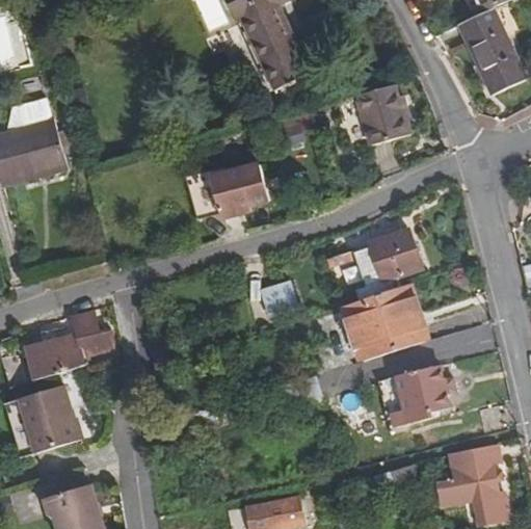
[(233,0),(273,86),(310,71),(280,3),(286,0),(233,0)]
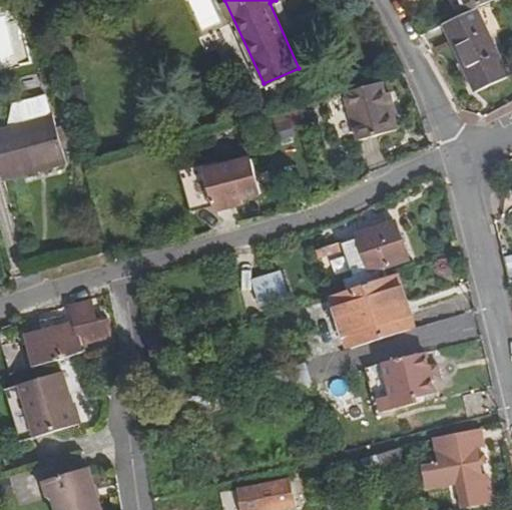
[(477,6),(489,0),(459,0),(461,5),(464,12),(477,6)]
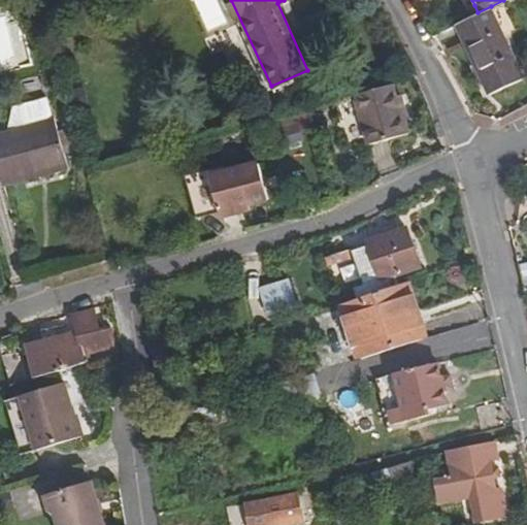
[(466,18),(478,12),(474,5),(463,10),(466,18)]
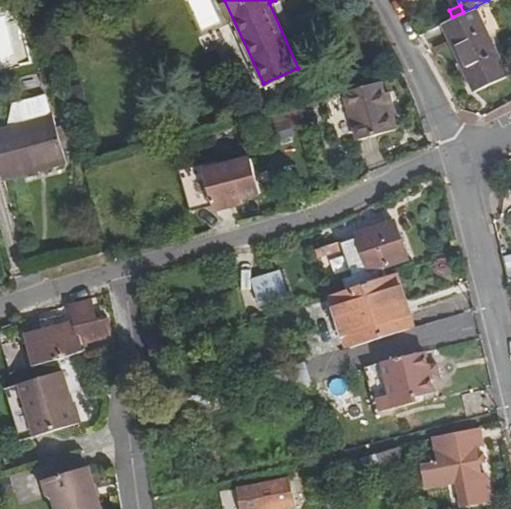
[(452,17),(440,23),(472,91),(507,74),(476,6),(463,12),(452,17)]
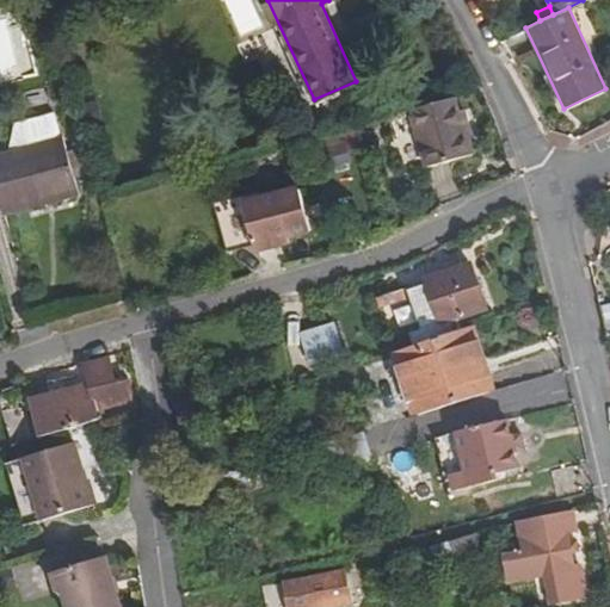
[(20,13),(0,16),(0,74),(28,70),(20,13)]
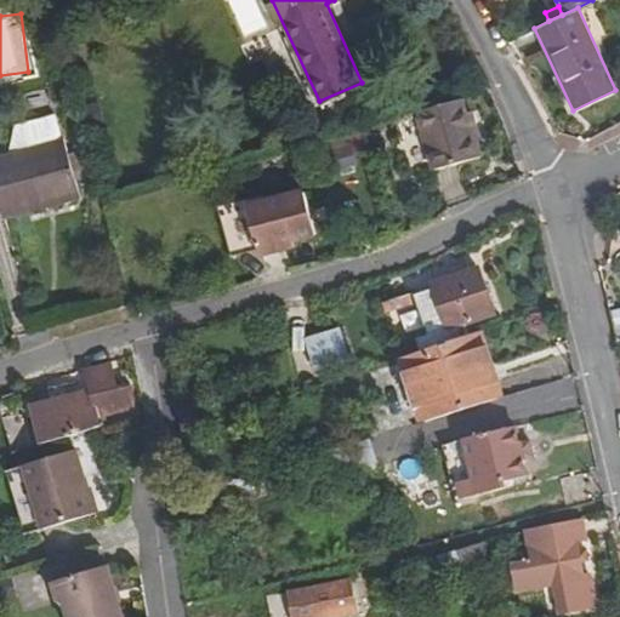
[(473,123),(466,97),(421,109),(426,125),(438,167),(489,153),(479,121),(473,123)]
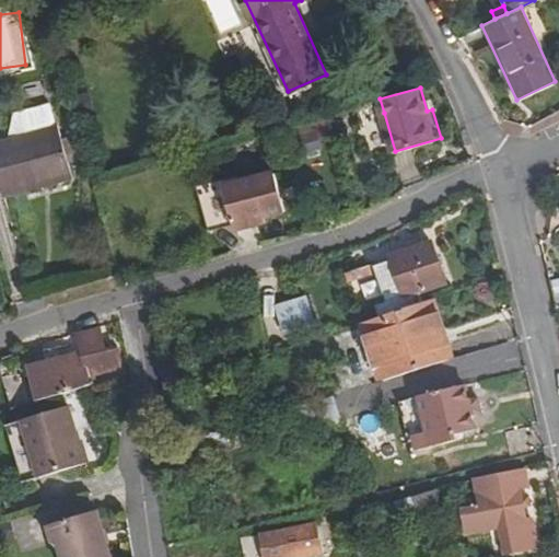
[(380,99),(359,104),(363,118),(384,113),(380,99)]
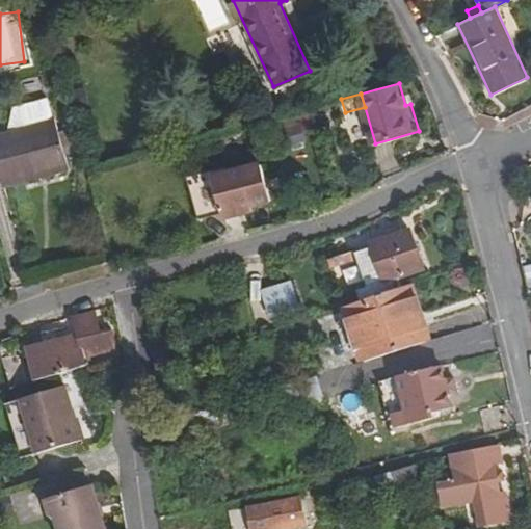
[(15,109),(10,133),(53,121),(47,100),(15,109)]
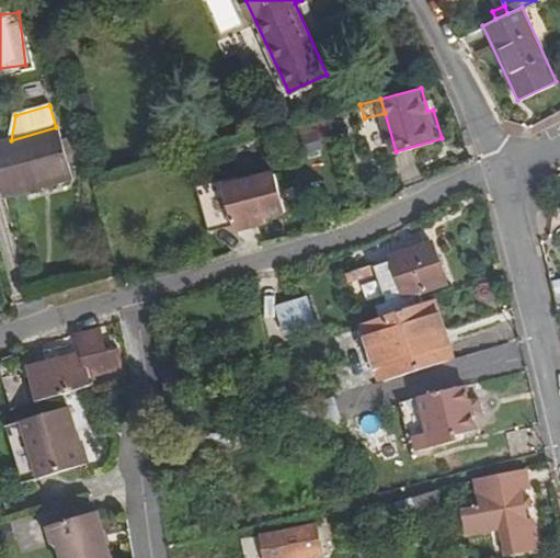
[(11,140),(0,143),(0,181),(4,196),(72,178),(58,126),(56,127),(11,140)]
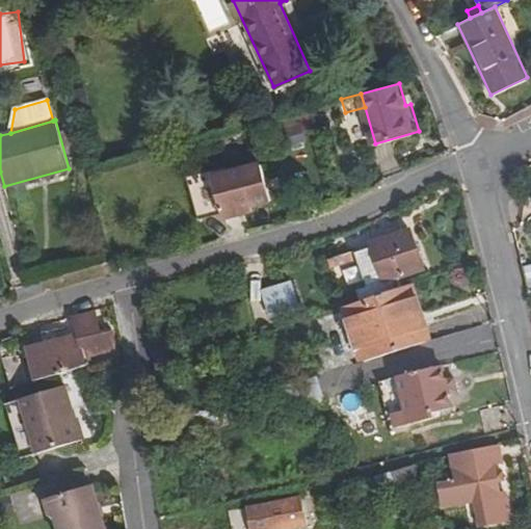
[(258,164),(212,177),(210,170),(187,177),(200,217),(221,212),(223,217),(250,210),(249,207),(270,201),(258,164)]
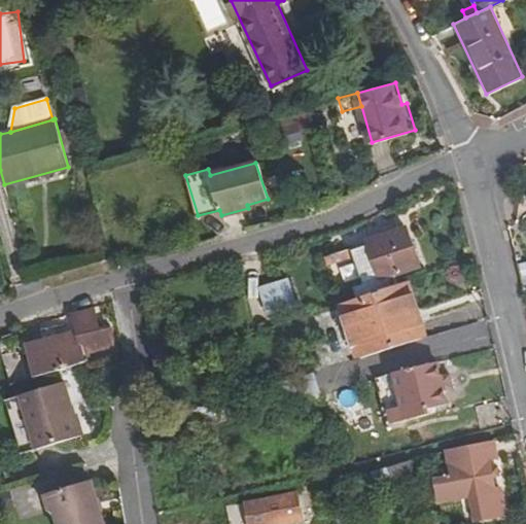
[(384,233),(394,229),(392,223),(382,228),(384,233)]
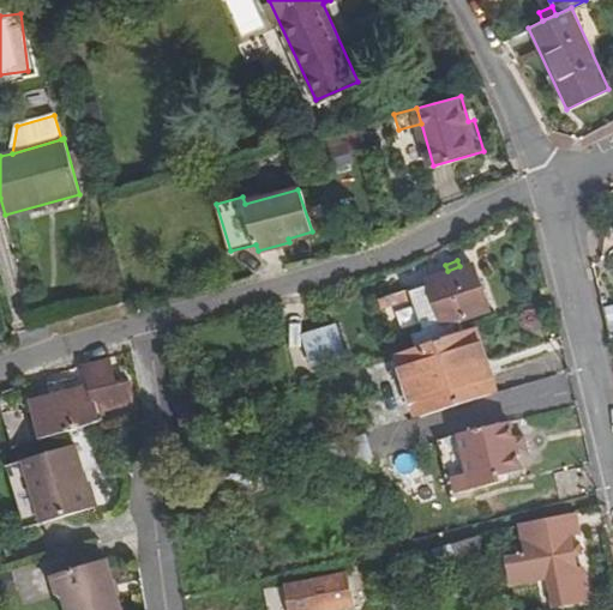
[(448,271),(425,279),(426,283),(408,289),(410,295),(421,328),(410,332),(414,345),(463,328),(460,319),(488,309),(472,261),(460,266),(448,271)]
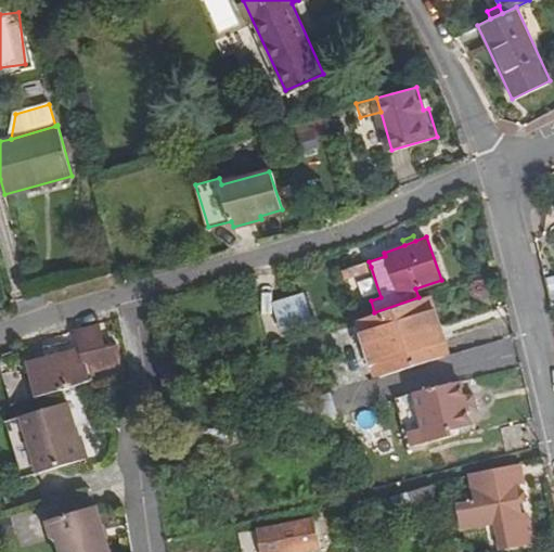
[(371,267),(369,261),(344,270),(345,276),(371,267)]
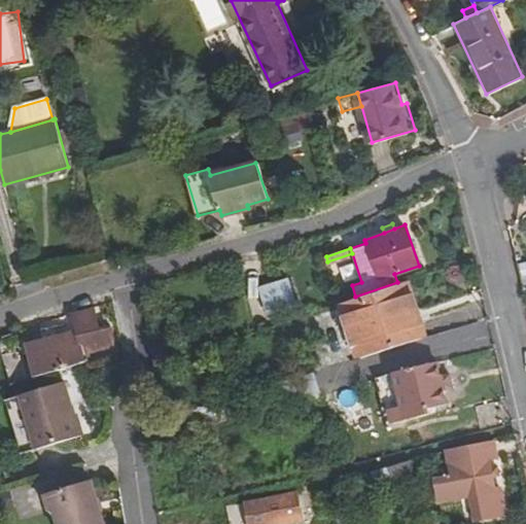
[(287,277),(260,286),(269,311),(295,303),(287,277)]
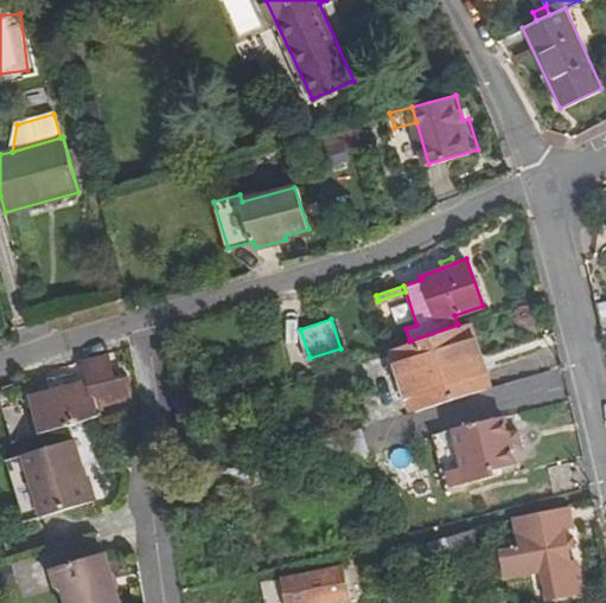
[(409,341),(391,347),(412,410),(488,385),(465,322),(458,325),(409,341)]
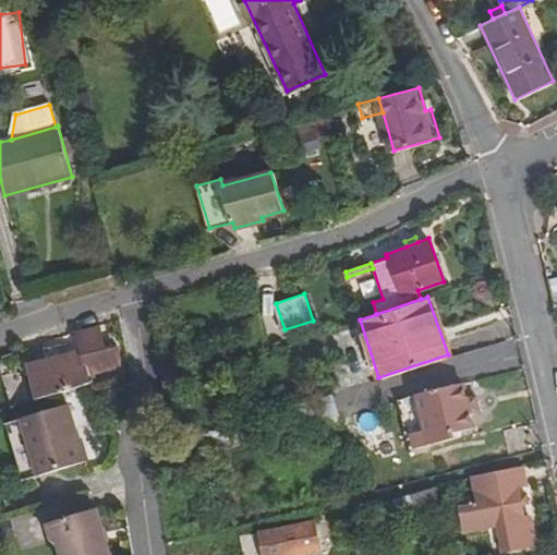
[(96,322),(74,328),(76,337),(43,346),(46,360),(29,364),(37,396),(91,381),(88,374),(119,365),(112,342),(103,345),(96,322)]
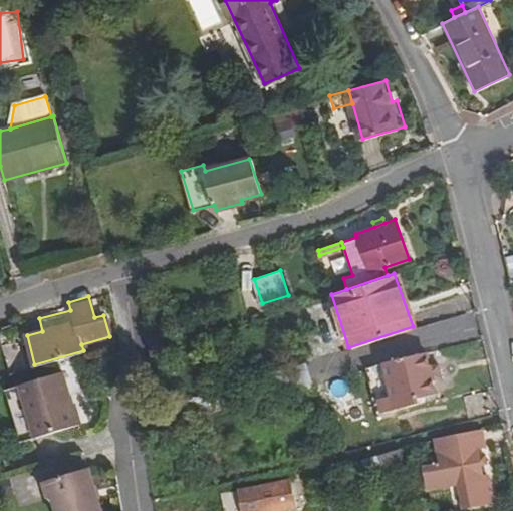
[(8,367),(23,364),(19,339),(4,342),(8,367)]
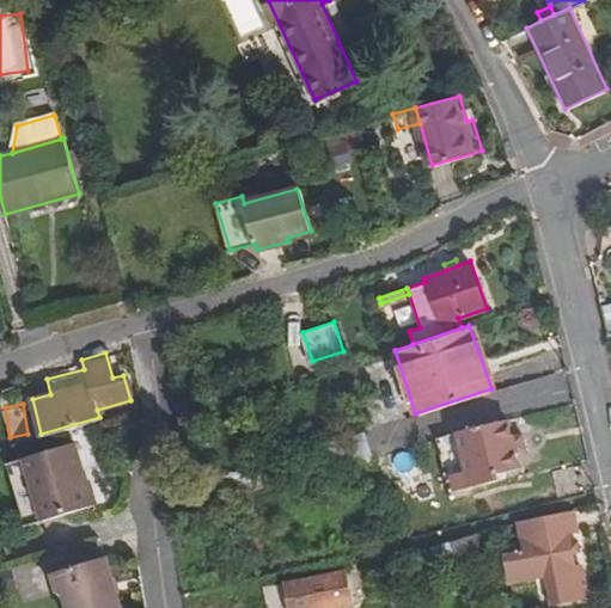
[(477,427),(451,433),(463,480),(518,468),(505,417),(476,423),(477,427)]
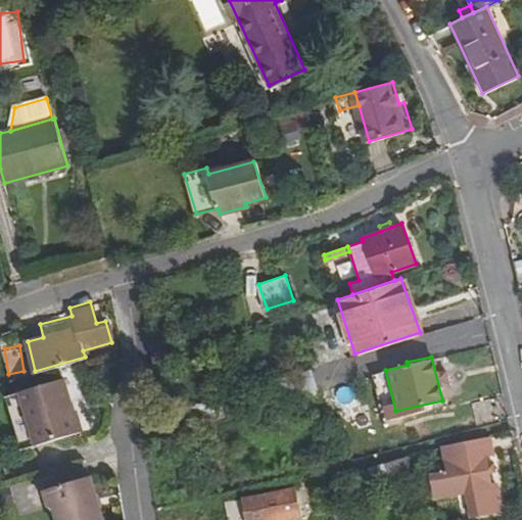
[(14,389),(31,443),(78,430),(61,375),(14,389)]
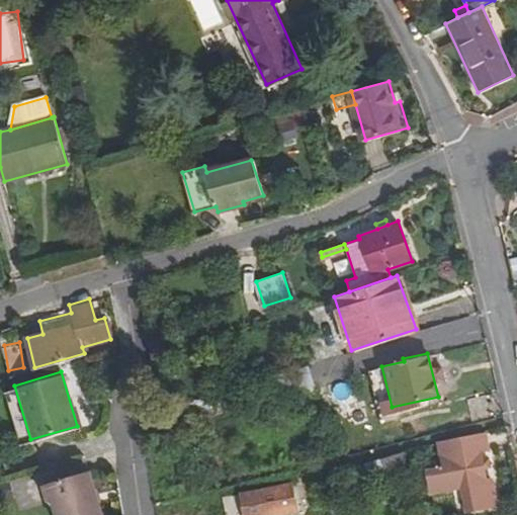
[(18,443),(30,439),(14,385),(2,390),(18,443)]
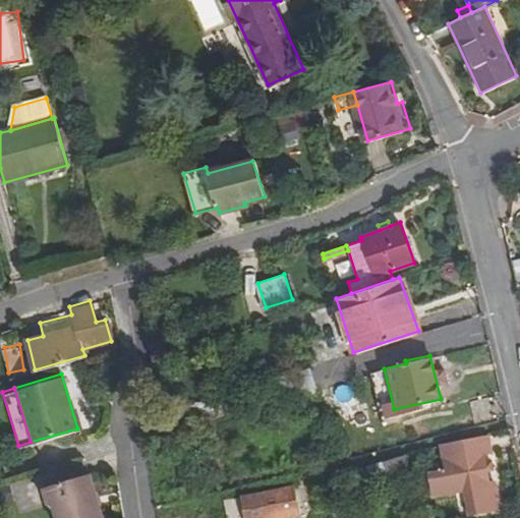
[(485,437),(438,445),(436,445),(437,453),(442,453),(445,470),(432,472),(436,493),(463,487),(468,511),(498,506),(494,481),(486,482),(484,470),(492,469),(489,460),(483,461),(481,450),(488,449),(485,437)]
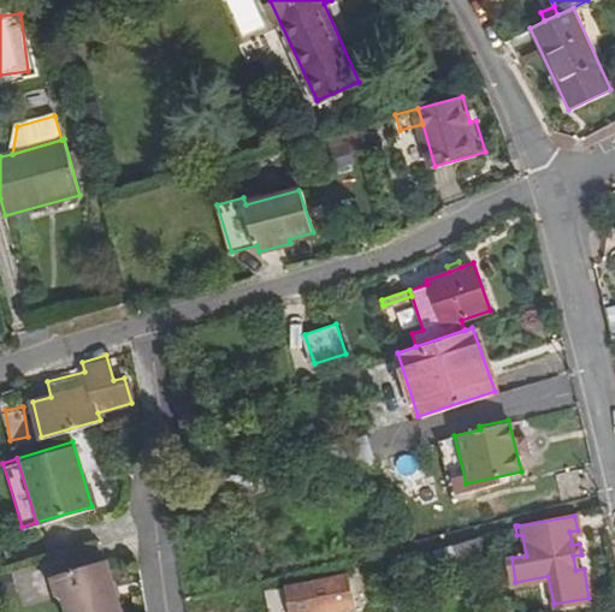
[(459,539),(460,557),(486,554),(485,536),(459,539)]
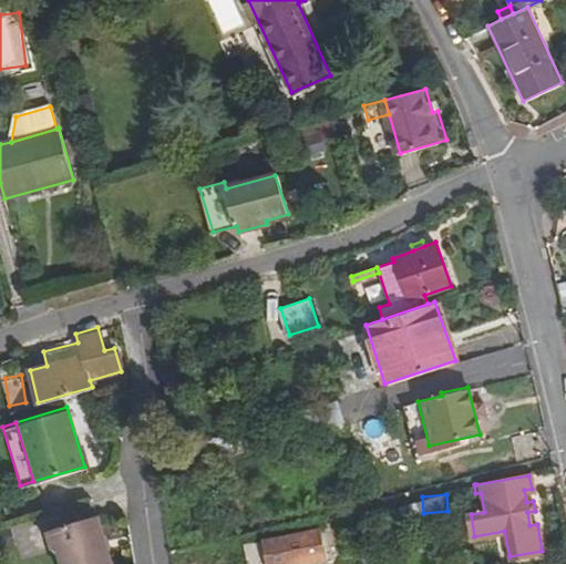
[(55,552),(58,563),(107,563),(94,515),(93,516),(43,531),(49,549),(55,552)]
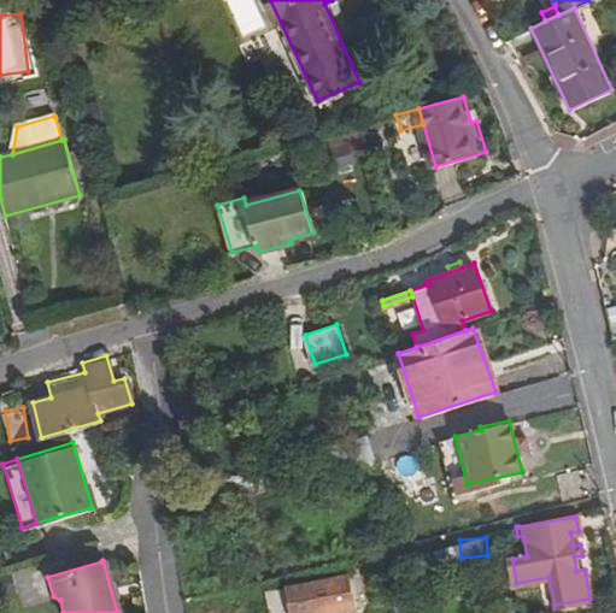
[(345,576),(286,587),(291,612),(310,612),(351,607),(345,576)]
